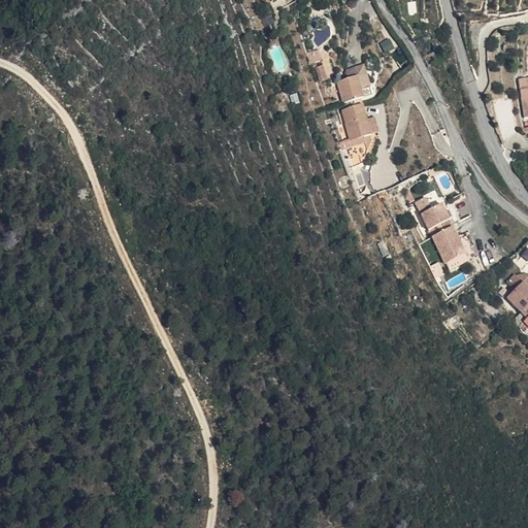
[(318,53),(311,55),(317,67),(323,65),(318,53)]
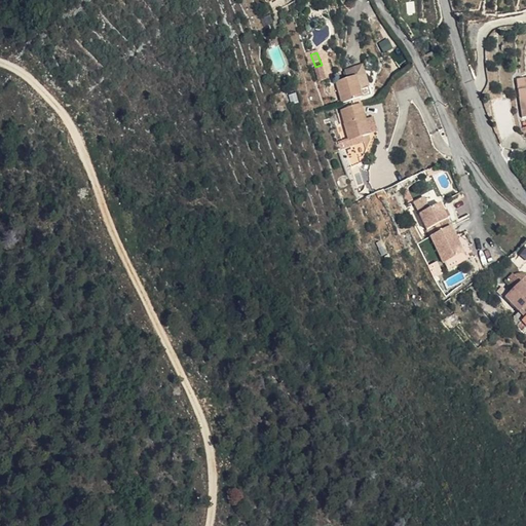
[(377,87),(367,66),(360,69),(369,91),(377,87)]
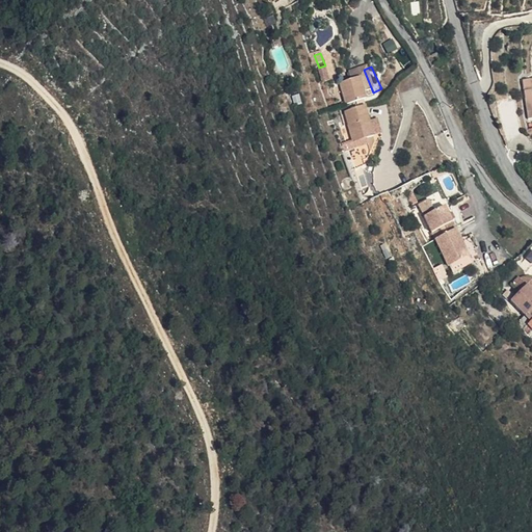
[(356,82),(347,85),(355,106),(373,100),(376,99),(376,98),(373,92),(364,70),(353,74),(356,82)]
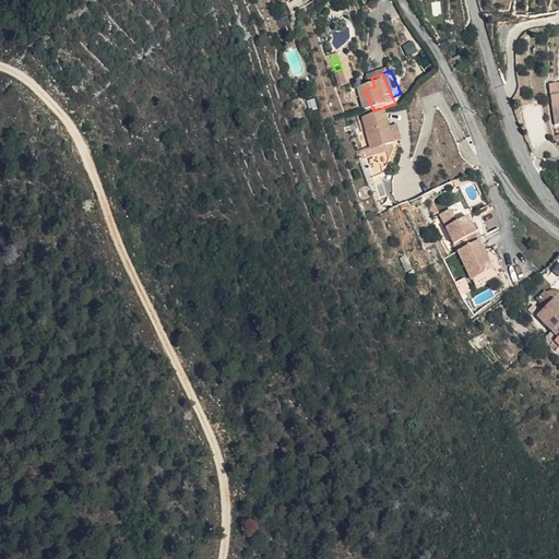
[(558,81),(549,83),(555,123),(558,122),(558,104),(558,105),(558,100),(558,81)]
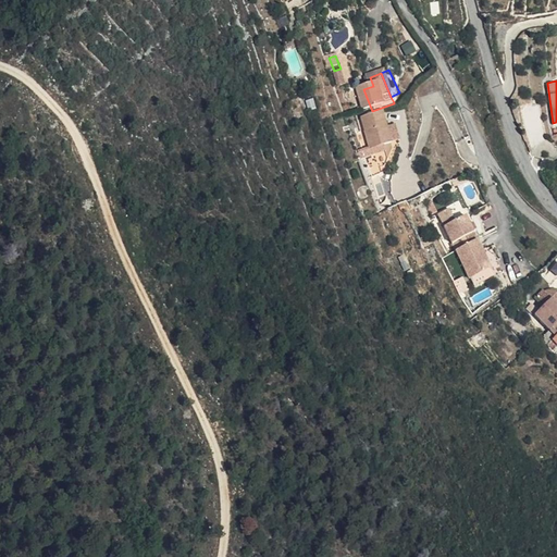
[(399,93),(391,97),(394,102),(401,99),(399,93)]
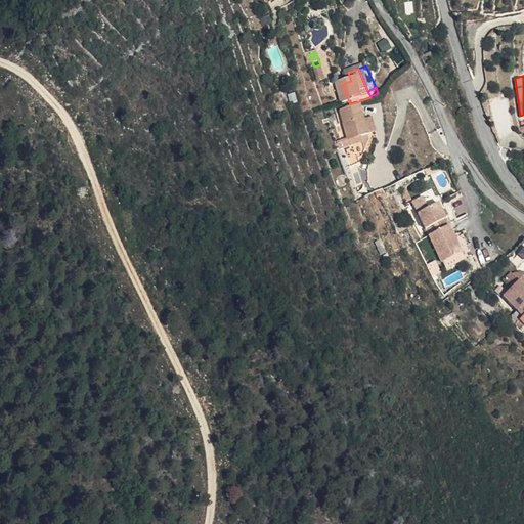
[(369,106),(367,98),(350,104),(354,112),(369,106)]
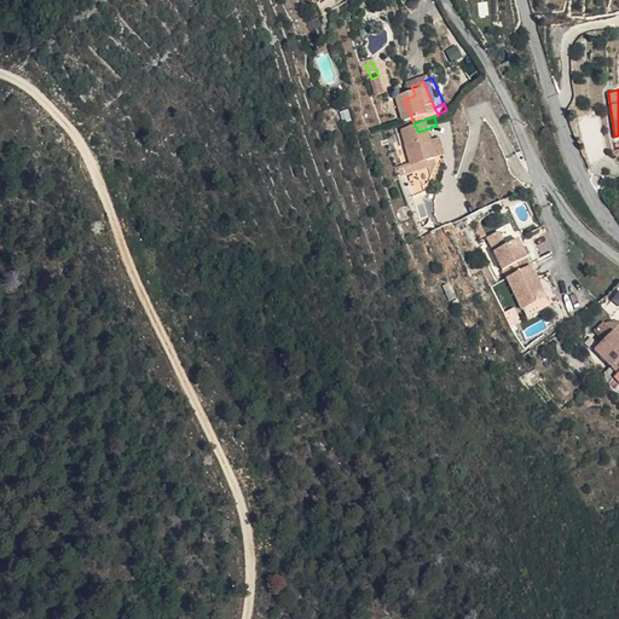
[(451,161),(437,126),(418,132),(412,133),(417,146),(428,168),(451,161)]
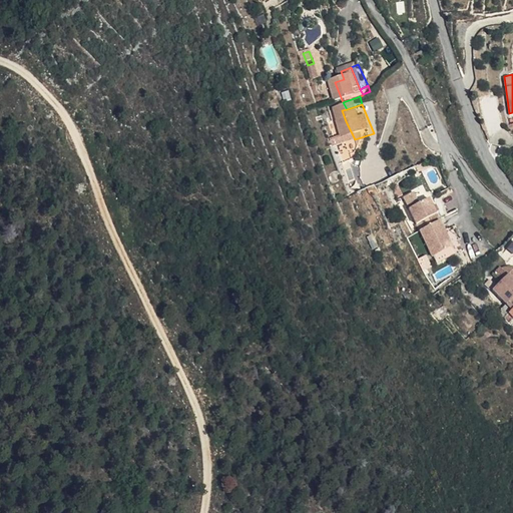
[(355,139),(346,121),(338,124),(348,150),(358,147),(355,139)]
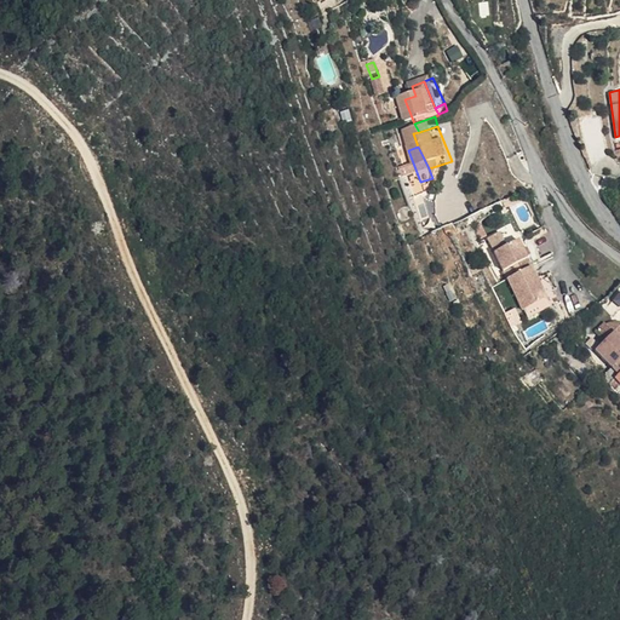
[(494,251),(505,246),(499,231),(488,237),(494,251)]
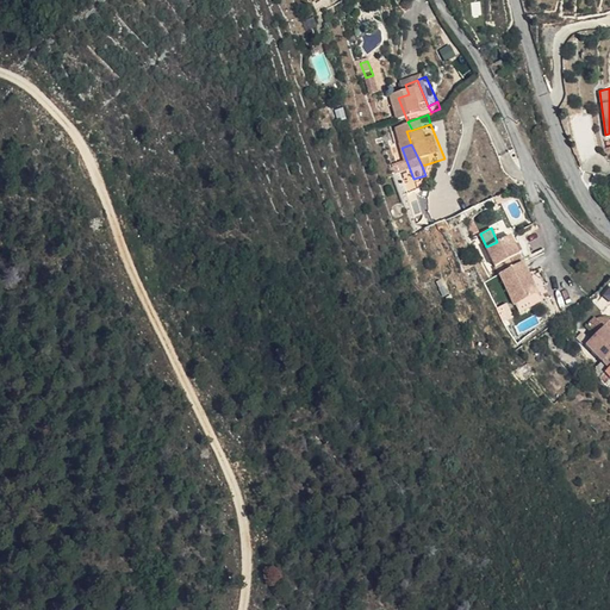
[(510,236),(486,247),(495,265),(502,261),(518,254),(517,251),(514,246),(510,236)]
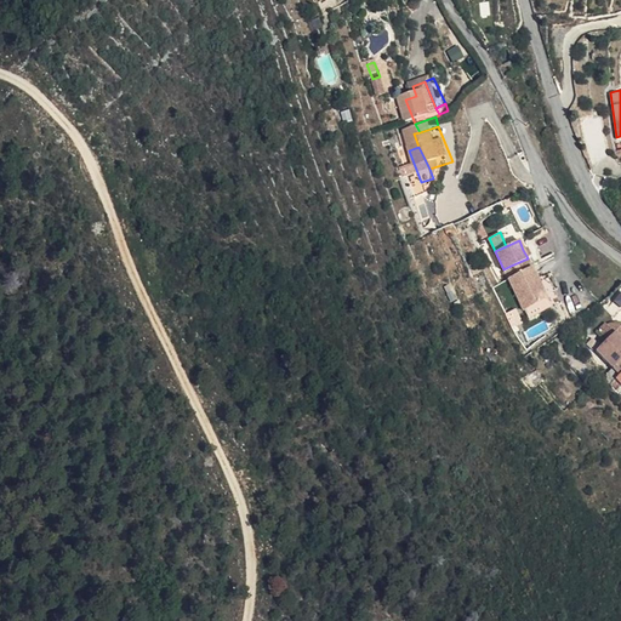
[(528,258),(511,266),(516,274),(507,278),(522,309),(546,298),(539,284),(536,278),(531,267),(528,258)]
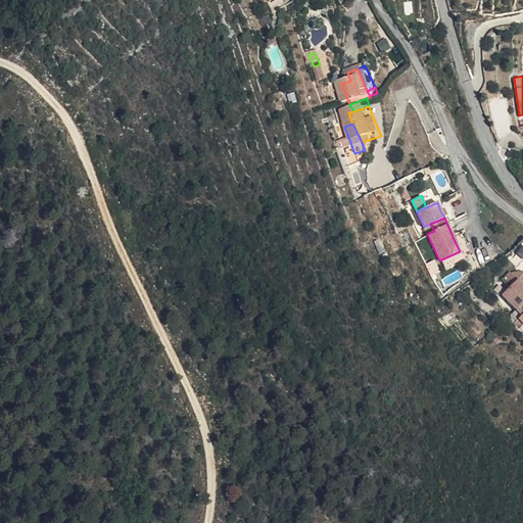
[(447,225),(452,234),(457,232),(453,222),(447,225)]
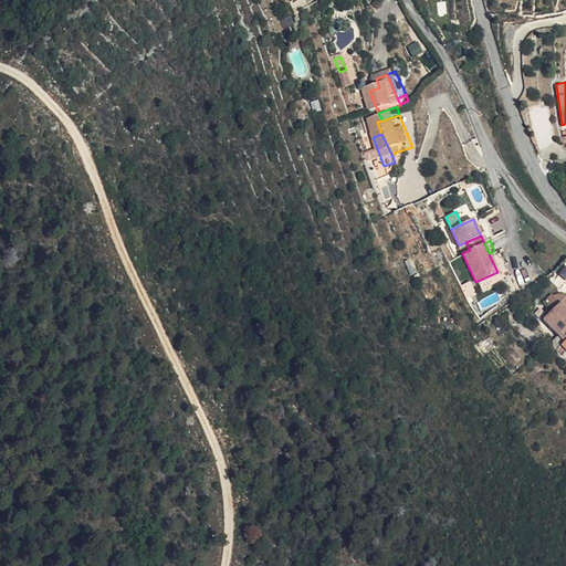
[(498,272),(475,282),(480,291),(511,276),(500,254),(491,259),(498,272)]
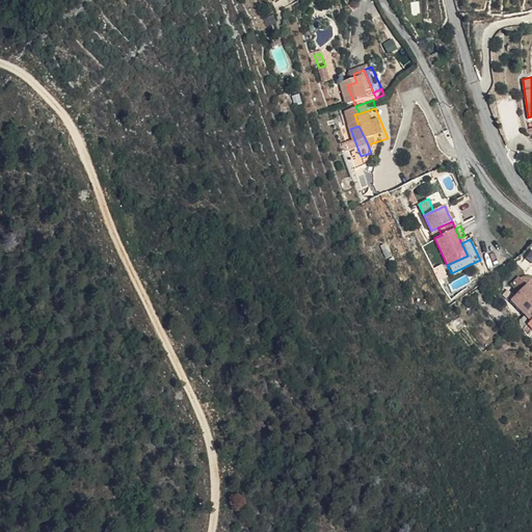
[(531,264),(523,271),(527,278),(531,276),(531,275),(531,264)]
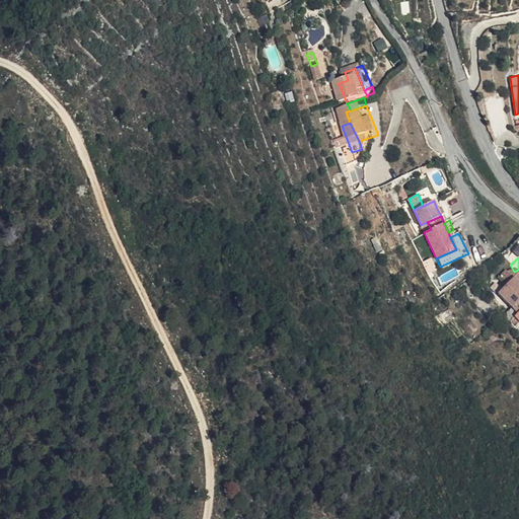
[(502,282),(508,291),(515,286),(508,278),(502,282)]
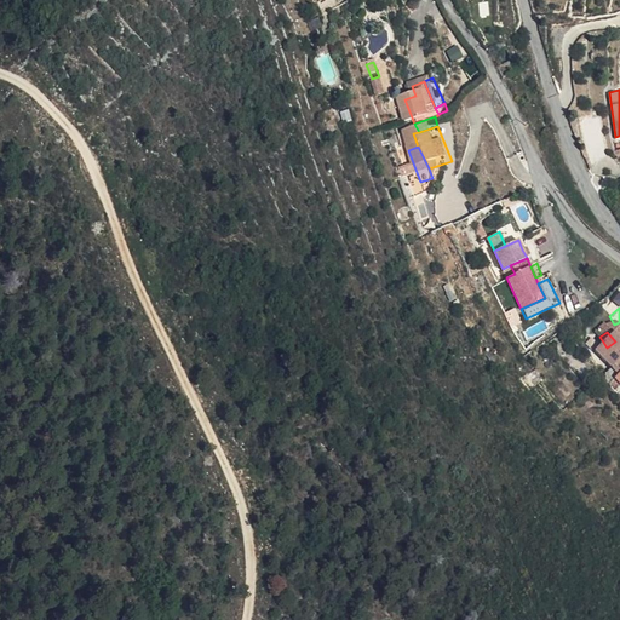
[(607,348),(593,356),(612,384),(609,385),(619,400),(619,350),(615,342),(607,348)]
